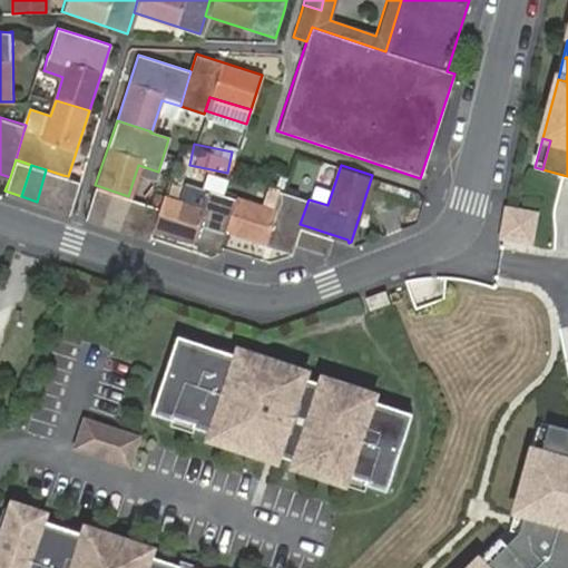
[(46,169),(37,202),(52,207),(62,175),(46,169)]
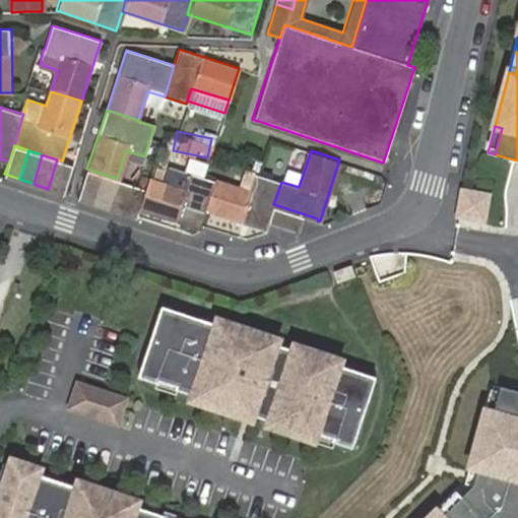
[(57,159),(48,189),(63,194),(72,164),(62,160),(57,159)]
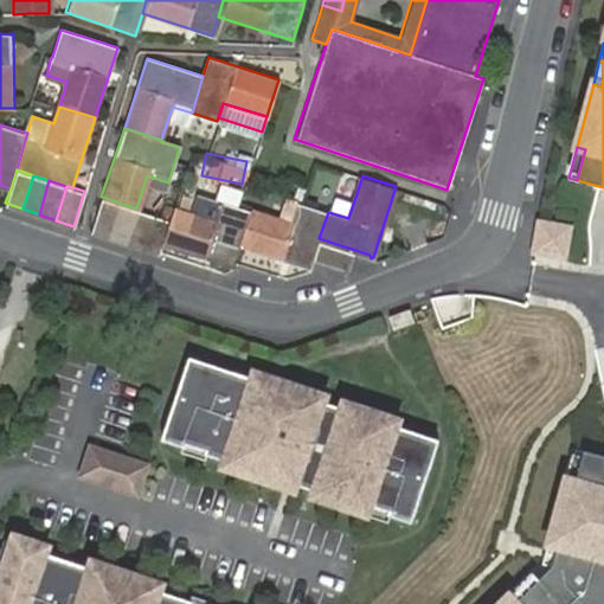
[(119,203),(102,197),(91,231),(108,236),(119,203)]
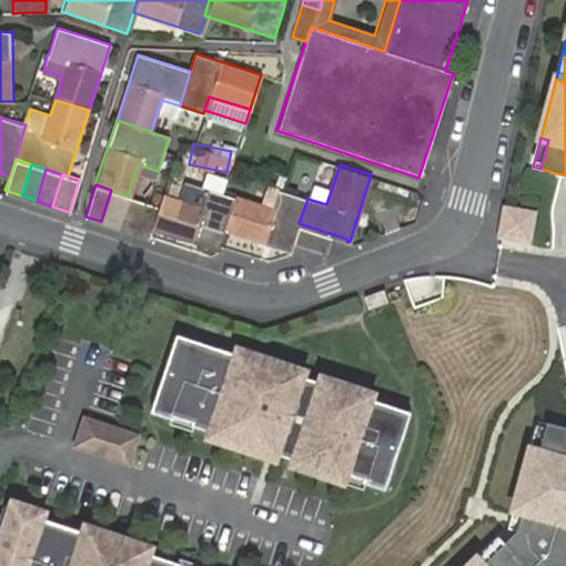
[(272,212),(280,189),(266,184),(259,208),(272,212)]
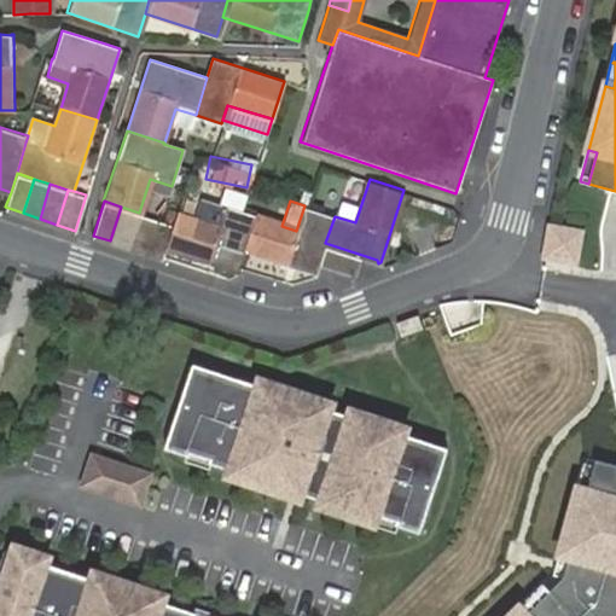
[(255,218),(244,253),(309,273),(314,272),(315,268),(317,268),(325,243),(335,216),(304,205),(296,231),(282,226),(255,218)]
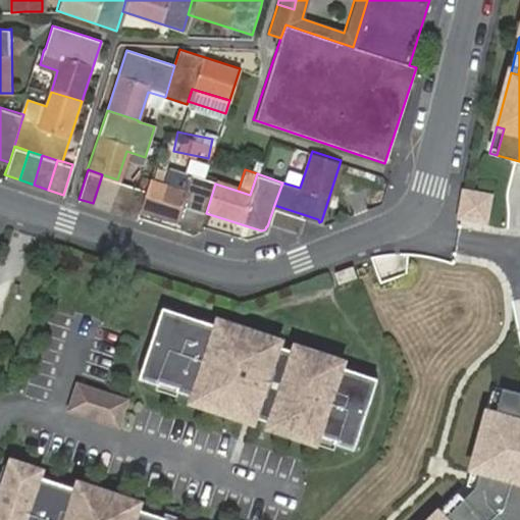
[(102,174),(93,203),(108,208),(117,179),(102,174)]
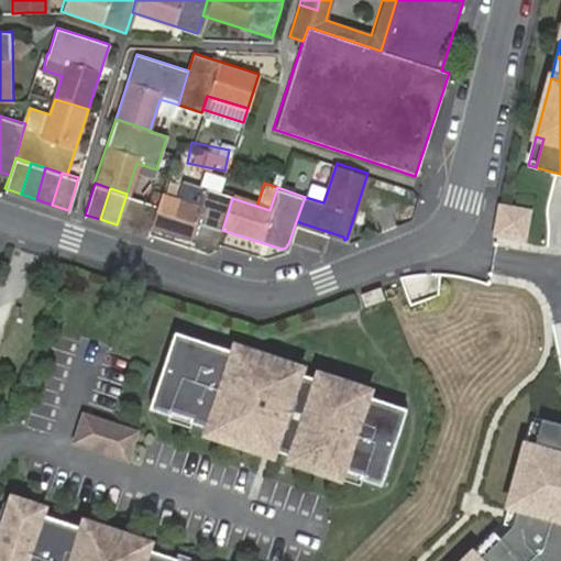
[(151,230),(207,248),(218,244),(232,198),(220,194),(209,190),(202,210),(161,197),(160,204),(151,230)]
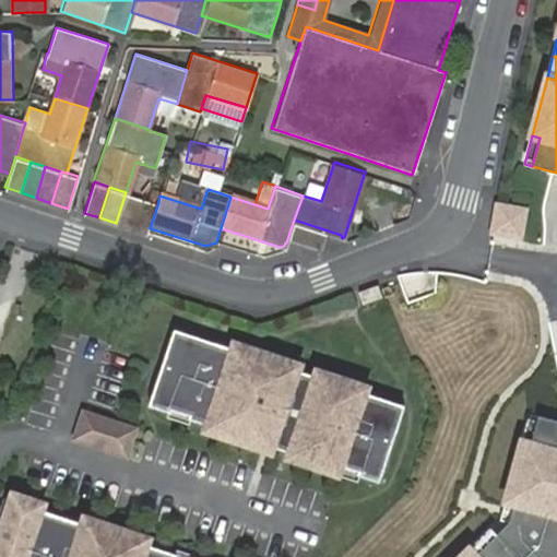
[(126,192),(116,223),(131,228),(141,197),(126,192)]
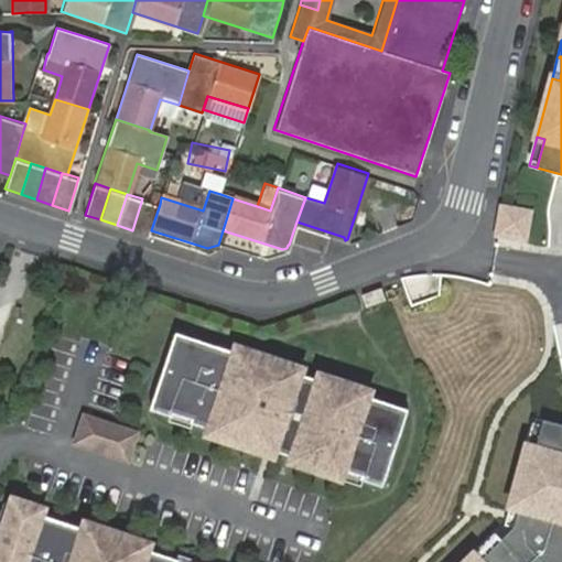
[(142,198),(132,230),(149,235),(151,230),(160,204),(159,204),(142,198)]
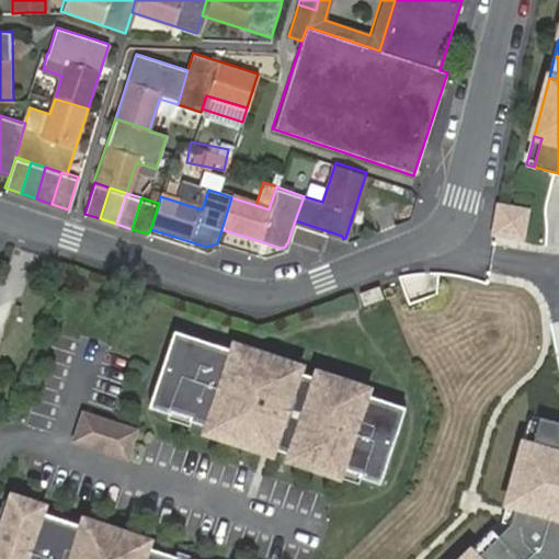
[(531,207),(495,201),(489,235),(524,241),(531,207)]
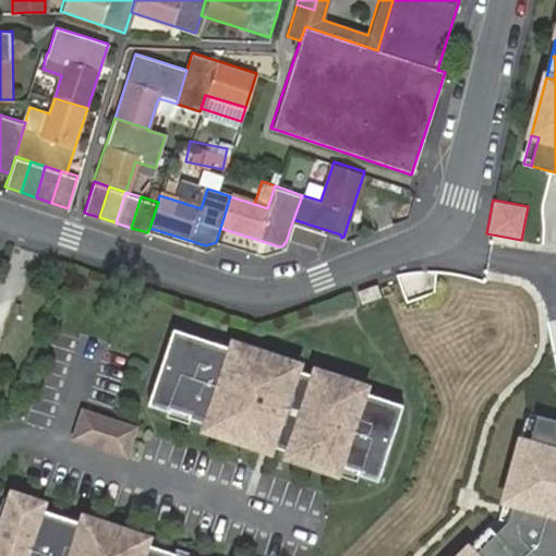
[(176,331),(150,407),(172,413),(173,411),(191,417),(190,420),(209,426),(208,431),(272,451),(273,447),(290,452),(289,457),(338,473),(341,466),(360,471),(359,474),(381,482),(405,406),(364,393),(366,388),(316,372),(315,376),(298,371),(299,366),(236,346),(234,350),(176,331)]
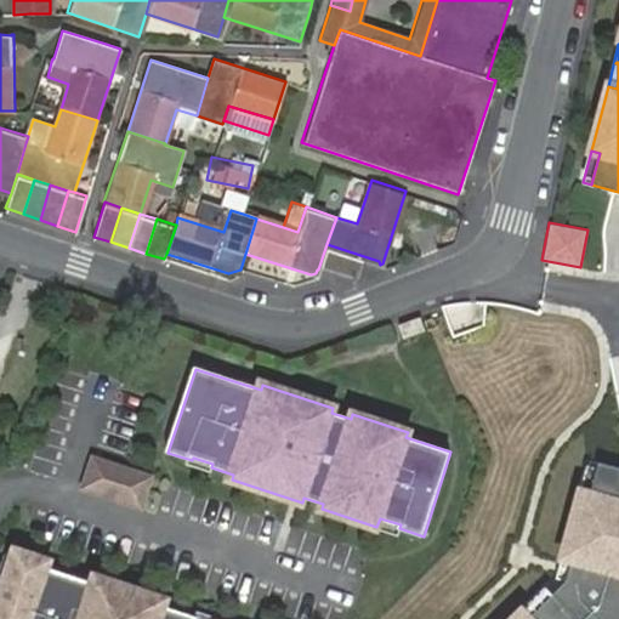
[(192,460),(189,465),(210,472),(211,467),(213,464),(193,458),(192,460)]
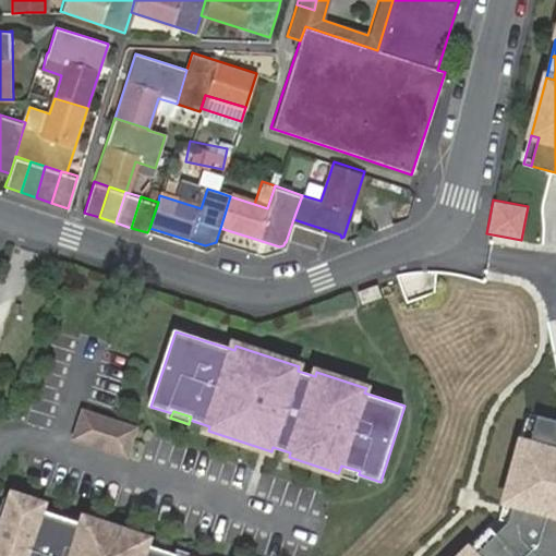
[(540,414),(531,412),(523,440),(531,443),(540,414)]
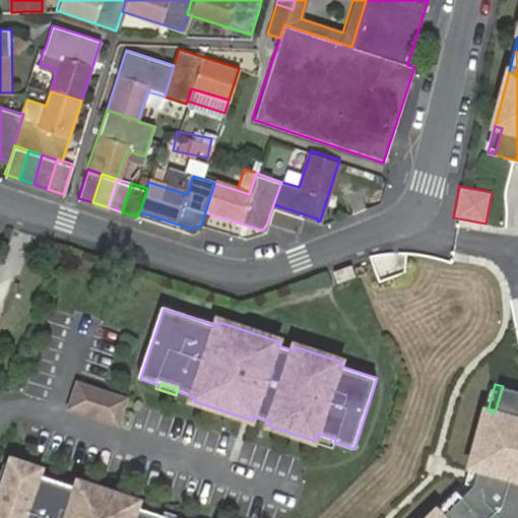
[(127,400),(79,385),(71,409),(118,426),(127,400)]
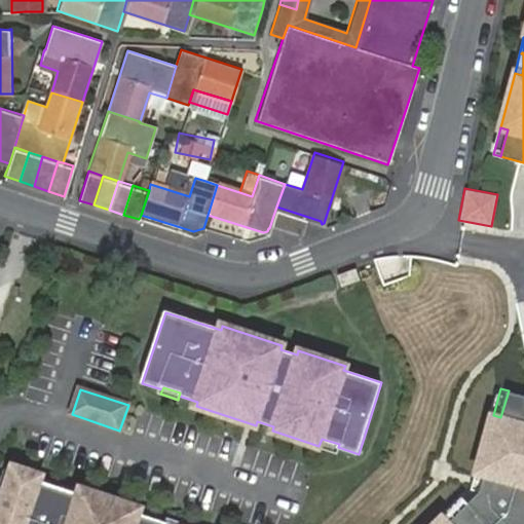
[(523,523),(523,395),(509,390),(500,417),(493,415),(479,472),(486,474),(481,490),(469,502),(463,497),(469,503),(449,523),(443,518),(437,523),(523,523)]
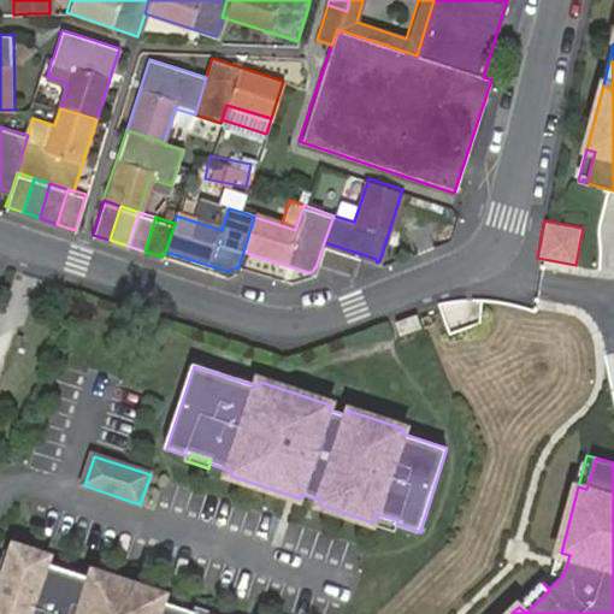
[(373,523),(395,529),(396,524),(397,520),(377,514),(373,523)]
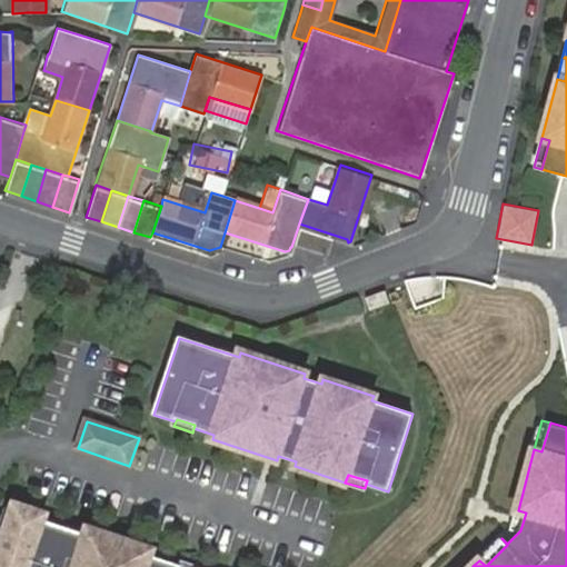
[(13,511),(16,506),(8,504),(0,526),(0,534),(6,536),(13,511)]
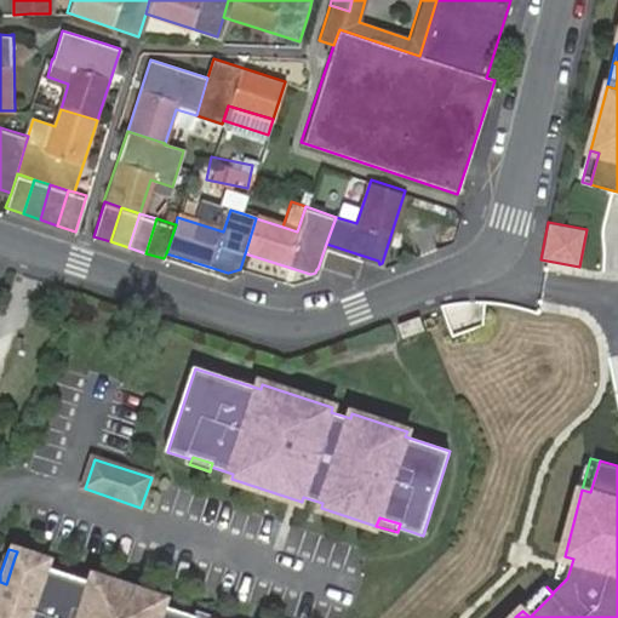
[(15,558),(6,584),(0,604),(0,617),(198,617),(199,617),(165,607),(164,610),(129,599),(132,590),(97,578),(95,584),(47,568),(50,562),(17,551),(15,558)]
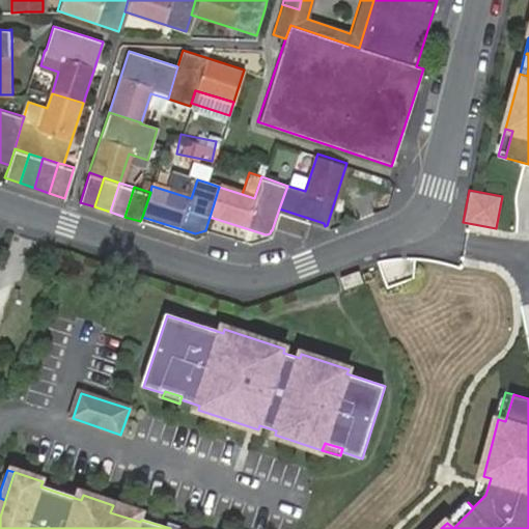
[(491,478),(483,476),(478,491),(468,502),(473,507),(485,495),(491,478)]
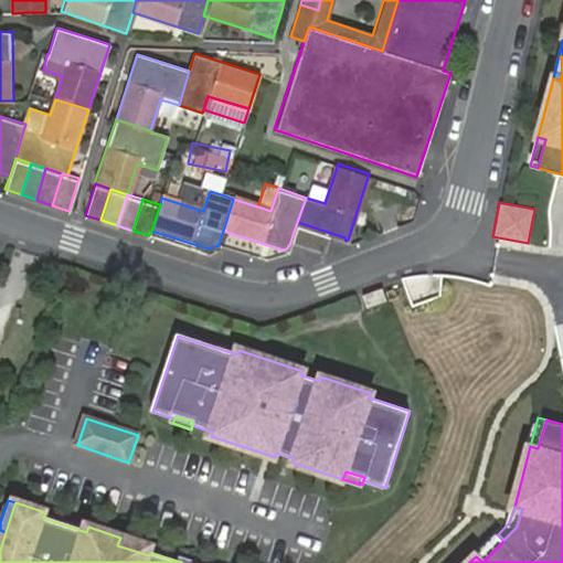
[(498,534),(476,556),(482,562),(503,541),(498,534)]
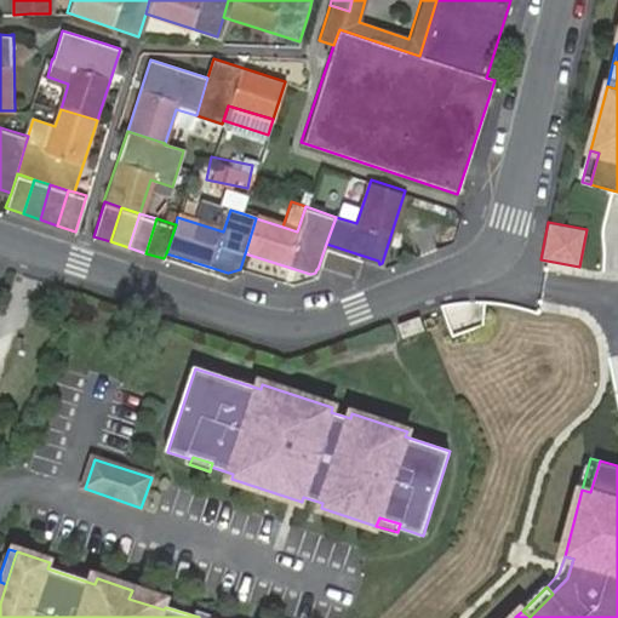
[(165,607),(166,601),(132,590),(129,599),(164,610),(165,607)]
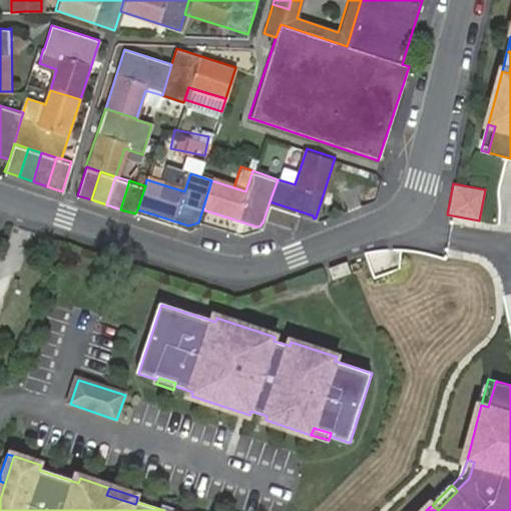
All buildings are outlined.
